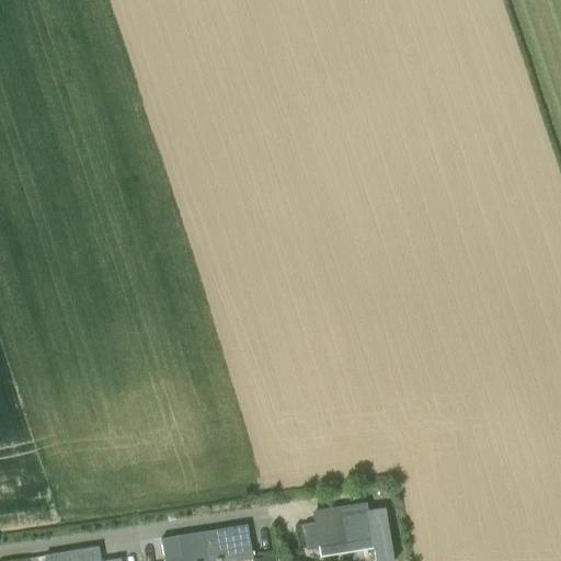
[(347,553),(375,548),(373,534),(369,516),(367,505),(341,510),(347,553)]
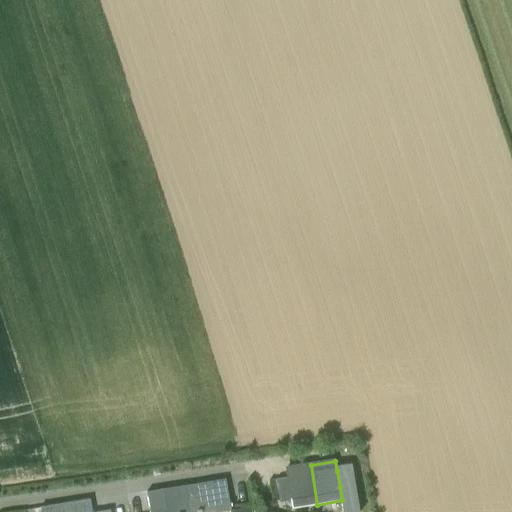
[(317,505),(311,465),(286,469),(287,478),(276,480),(280,503),(291,501),(293,508),(317,505)]
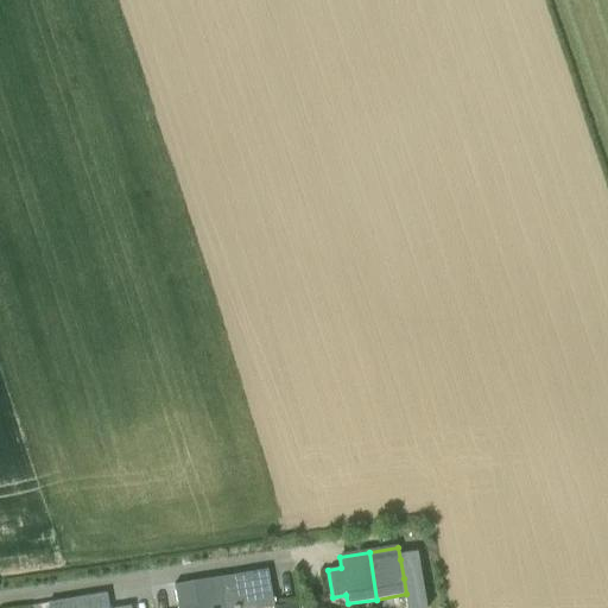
[(221,577),(226,607),(254,602),(254,607),(258,607),(274,606),(268,569),(221,577)]
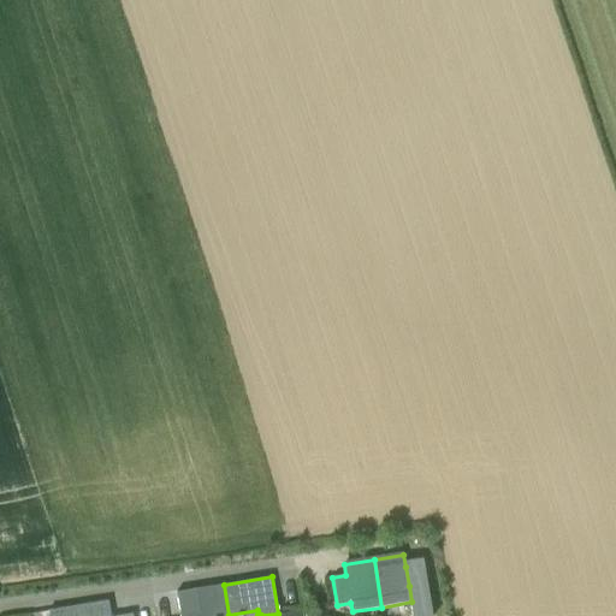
[(221,615),(229,615),(224,585),(177,592),(179,615),(221,615)]
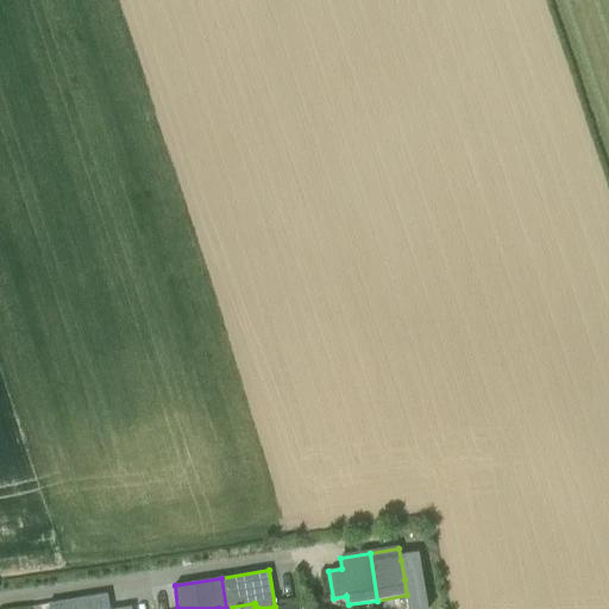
[(120,608),(110,608),(108,594),(49,604),(49,608),(132,608),(132,607),(120,608)]
